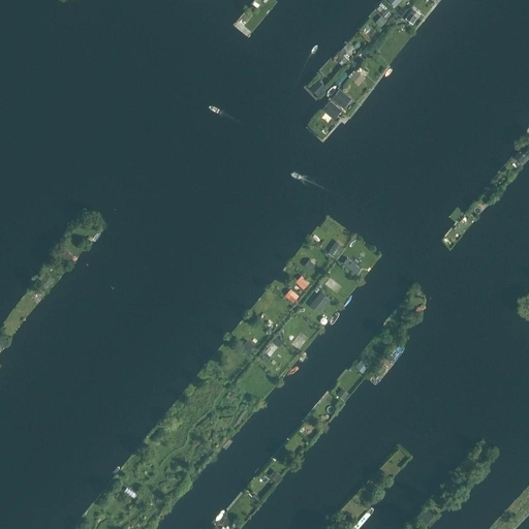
[(401,7),(396,12),(401,17),(406,11),(401,7)]
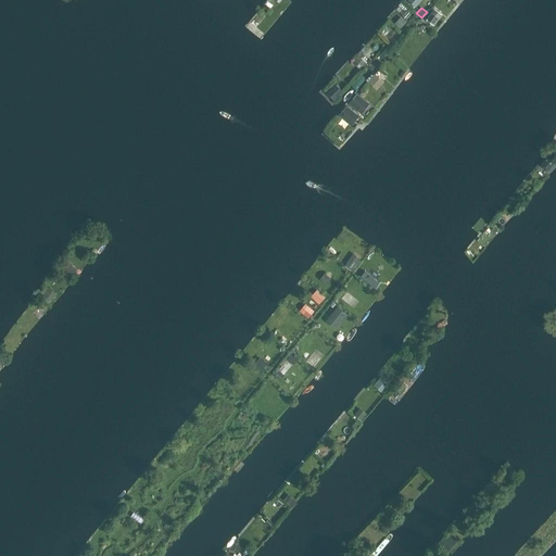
[(432,11),(426,20),(433,25),(441,16),(432,11)]
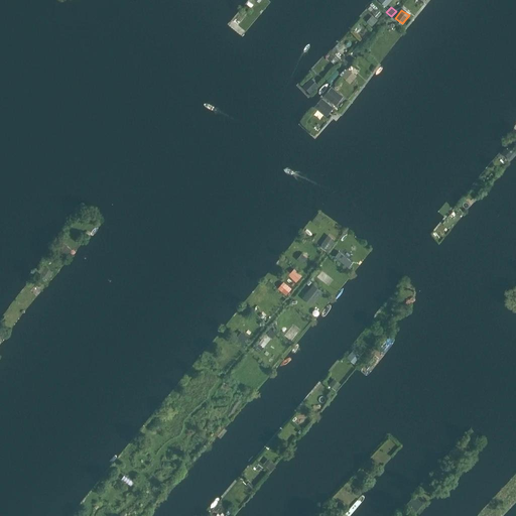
[(373,17),(368,23),(372,26),(377,21),(373,17)]
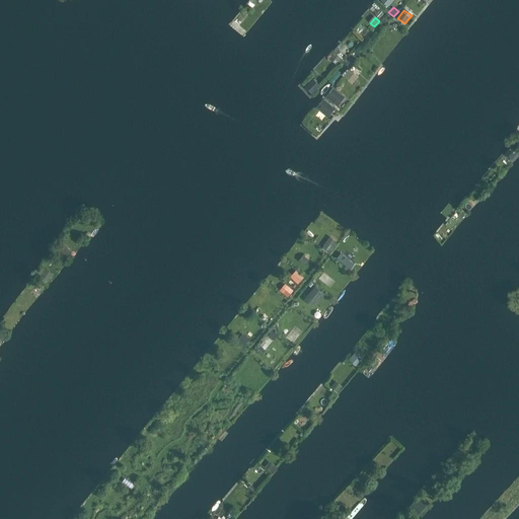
[(334,54),(329,58),(336,65),(340,60),(334,54)]
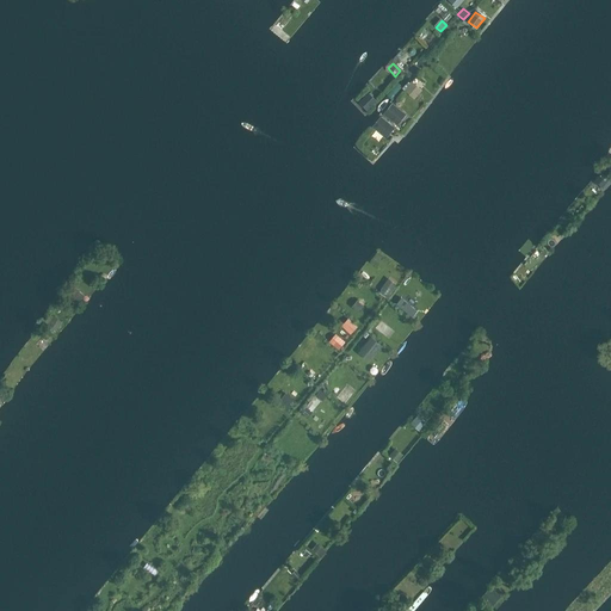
[(412,81),(403,91),(414,99),(421,91),(412,81)]
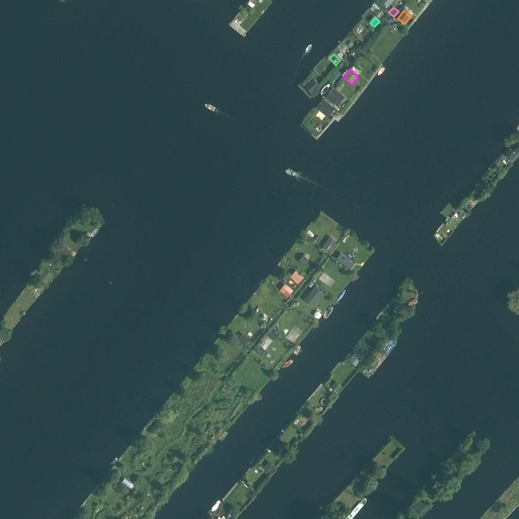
[(313,79),(308,84),(314,91),(320,86),(313,79)]
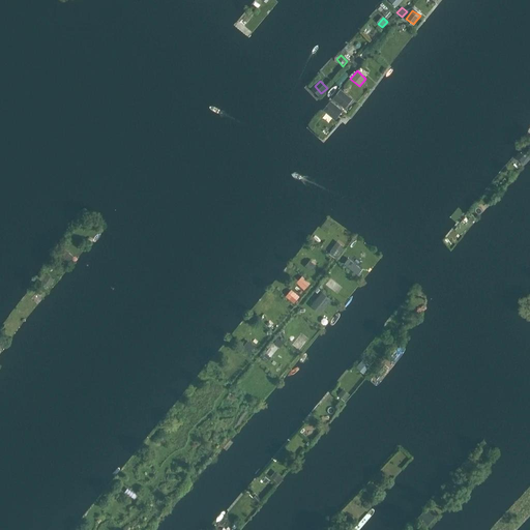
[(341,90),(333,98),(342,106),(349,97),(341,90)]
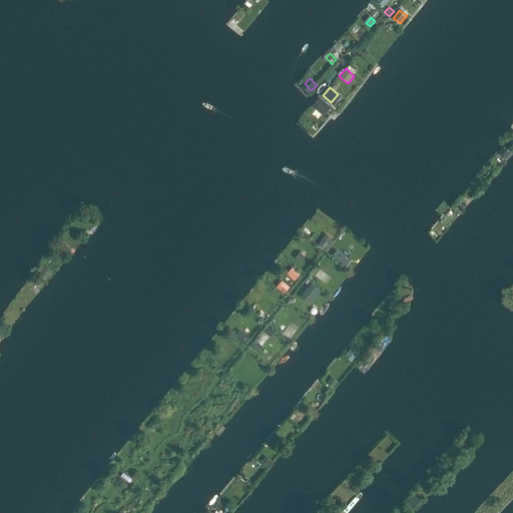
[(320,98),(313,106),(321,113),(328,104),(320,98)]
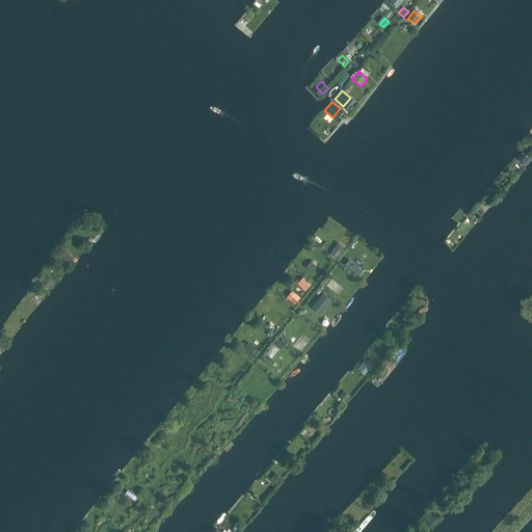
[(531,152),(526,147),(516,158),(524,164),(531,154),(531,152)]
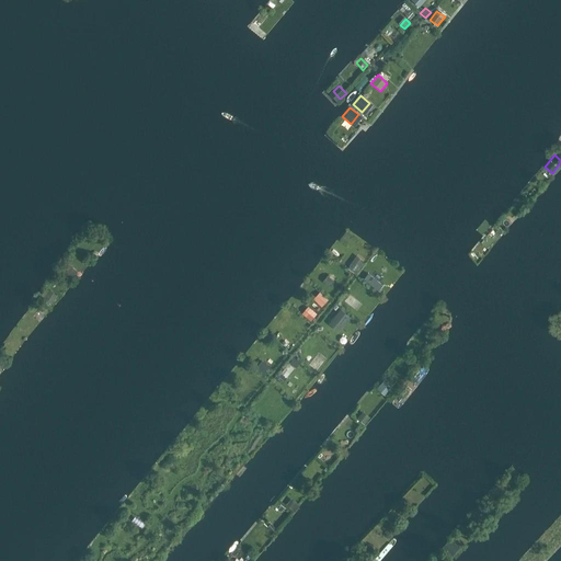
[(351,267),(348,270),(355,273),(356,272),(357,272),(363,264),(355,259),(350,266),(351,267)]
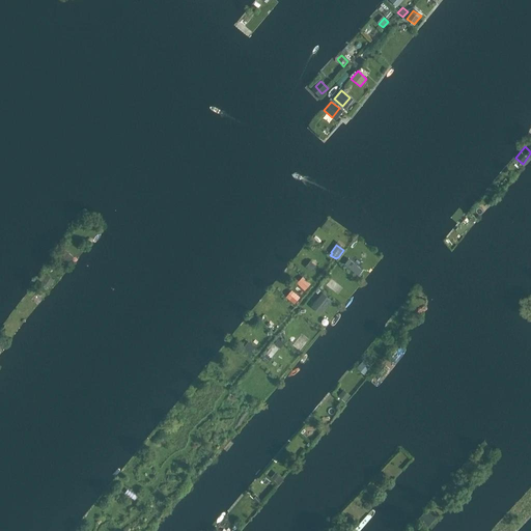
[(61,253),(57,258),(67,266),(72,260),(61,253)]
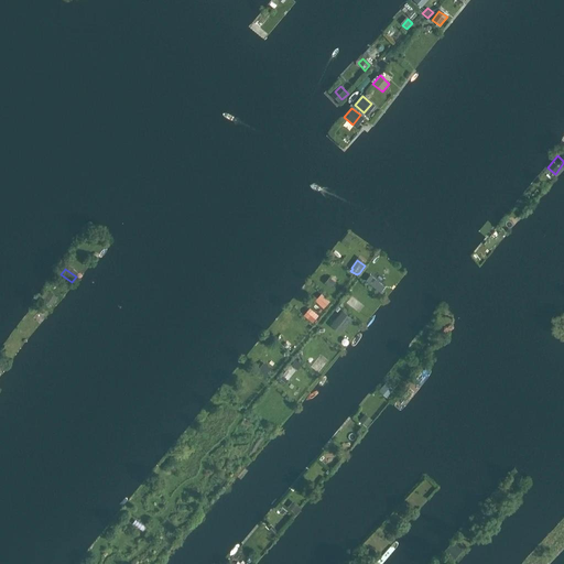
[(371,275),(366,281),(380,293),(386,288),(371,275)]
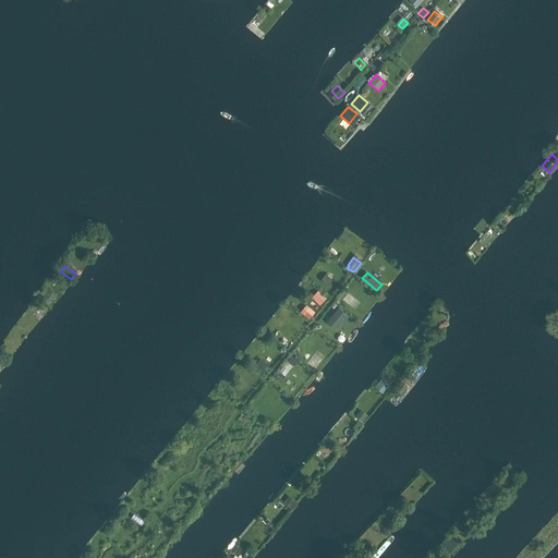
[(328,276),(323,282),(327,286),(332,279),(328,276)]
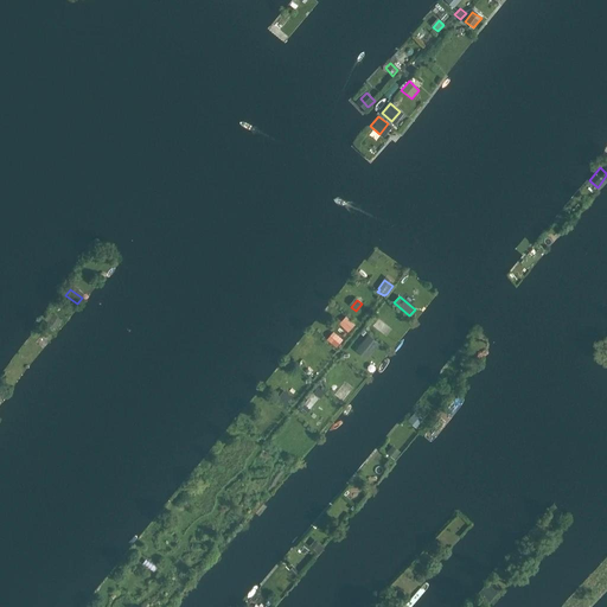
[(53,314),(46,324),(56,330),(62,320),(53,314)]
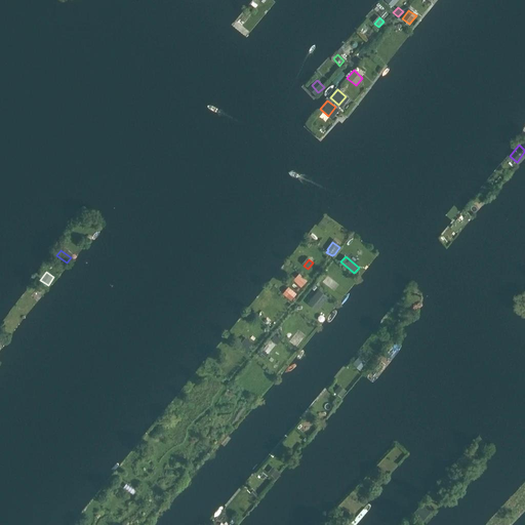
[(301,276),(295,282),(301,287),(308,281),(301,276)]
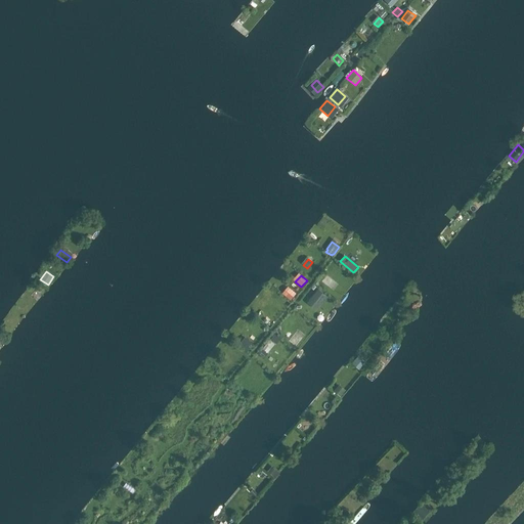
[(290,289),(285,295),(291,300),(296,294),(290,289)]
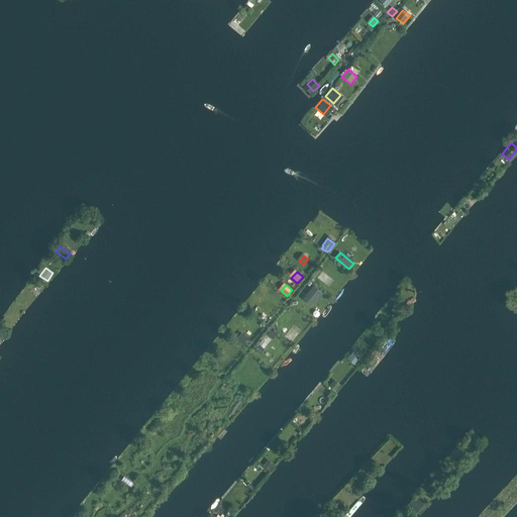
[(314,286),(307,294),(316,301),(320,295),(322,297),(324,294),(322,293),(314,286)]
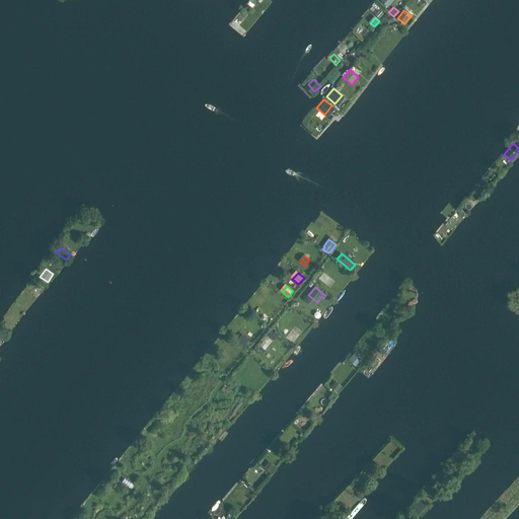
[(273,330),(269,336),(274,341),(278,336),(273,330)]
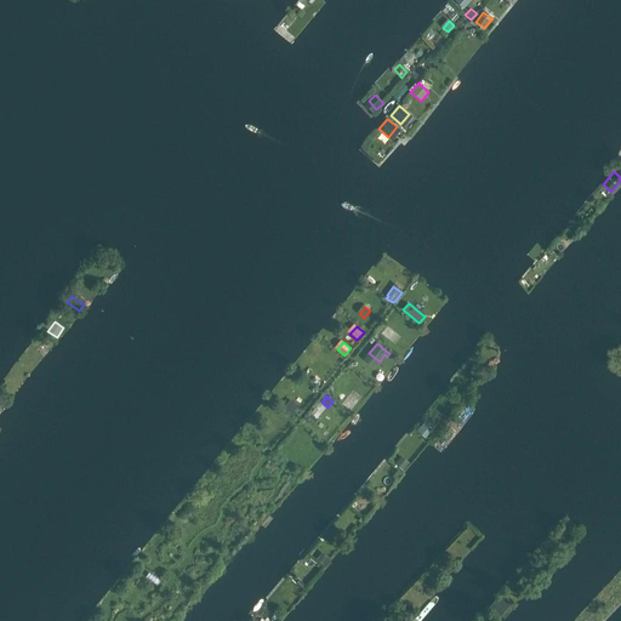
[(292,402),(286,410),(294,416),(301,408),(292,402)]
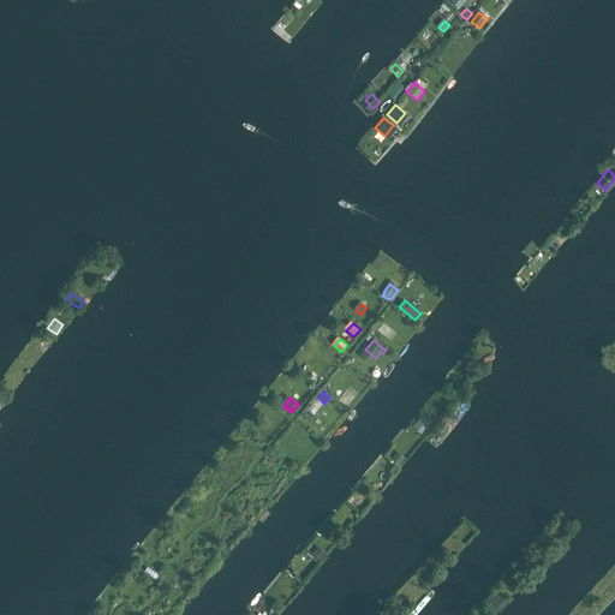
[(308,408),(303,415),(310,421),(315,415),(308,408)]
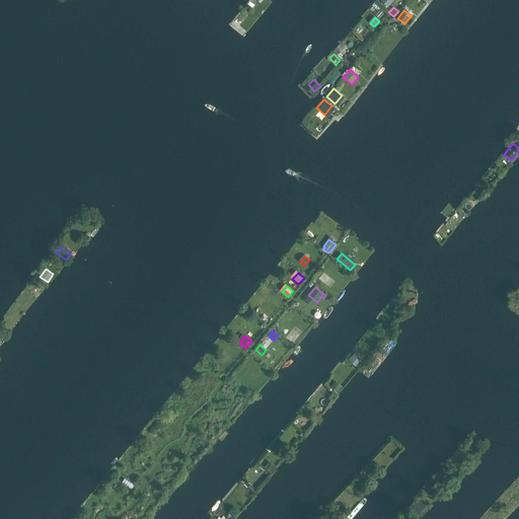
[(354,354),(349,360),(357,367),(362,361),(354,354)]
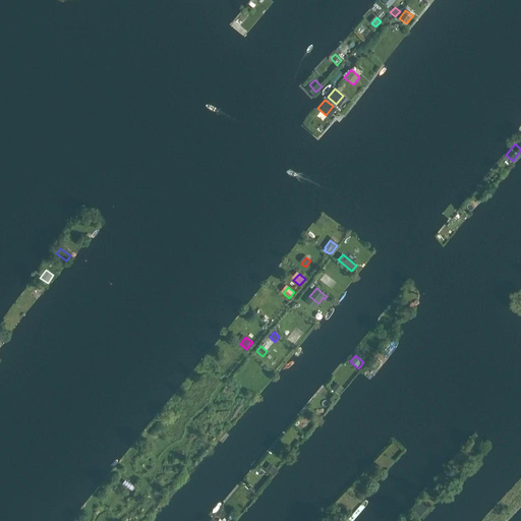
[(337,382),(332,388),(339,394),(344,388),(337,382)]
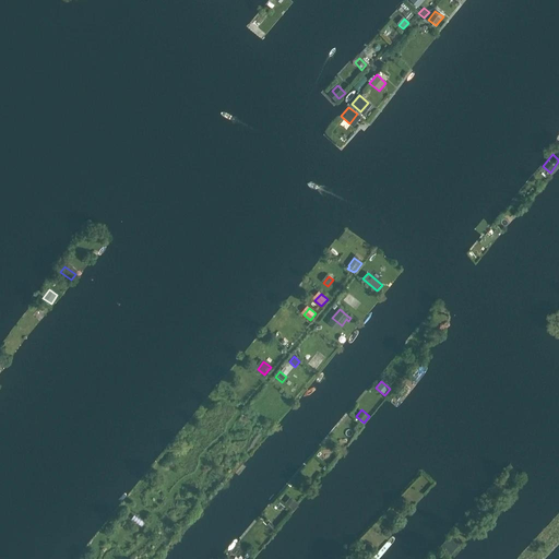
[(288,499),(285,502),(292,508),(295,503),(288,499)]
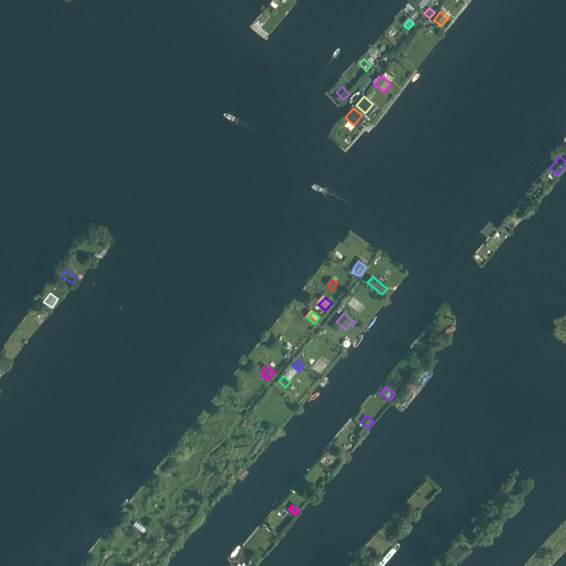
[(454,544),(446,553),(456,563),(464,553),(454,544)]
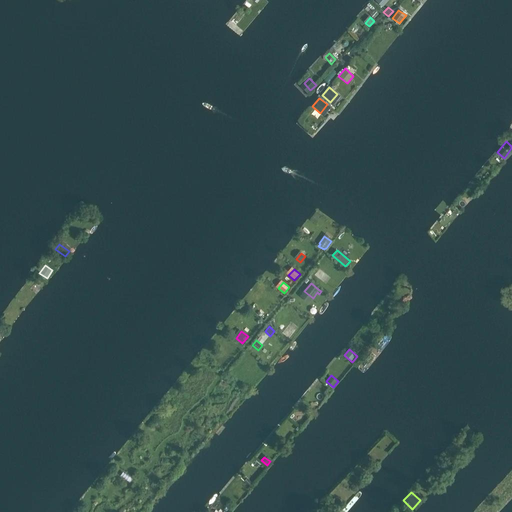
[(336,499),(333,502),(338,507),(341,503),(336,499)]
